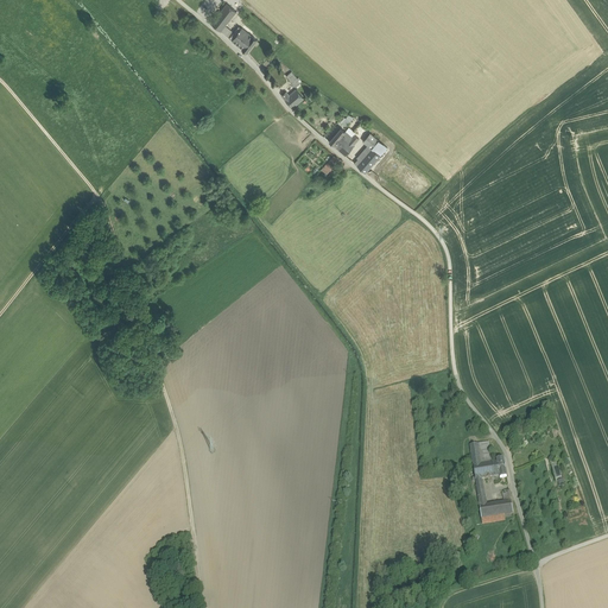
[(227,4),(211,23),(221,31),(226,25),(236,12),(227,4)]
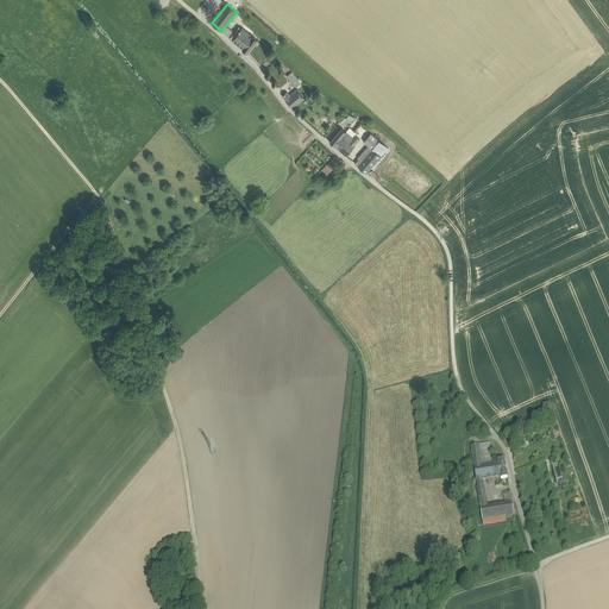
[(237,35),(226,25),(221,31),(233,41),(237,35)]
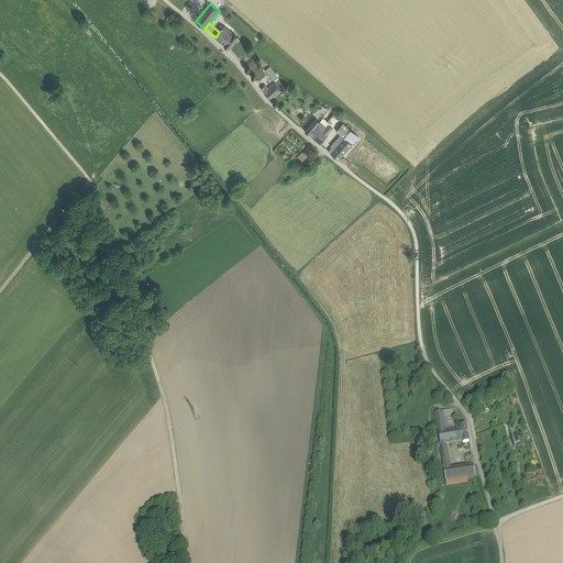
[(233,34),(224,26),(219,32),(216,37),(224,44),(233,34)]
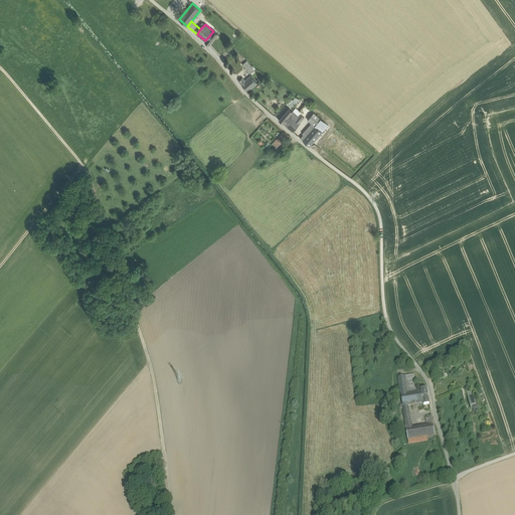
[(205,40),(205,41),(209,44),(217,33),(214,30),(213,31),(205,40)]
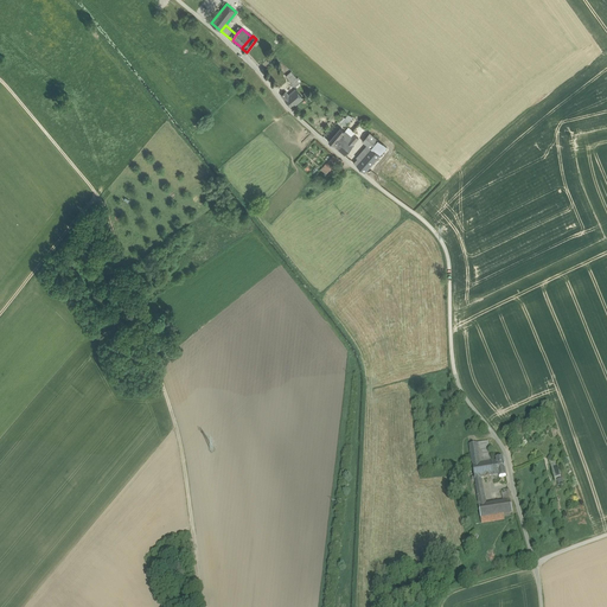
[(296,78),(292,71),(286,76),(295,87),(302,82),(299,77),(296,78)]
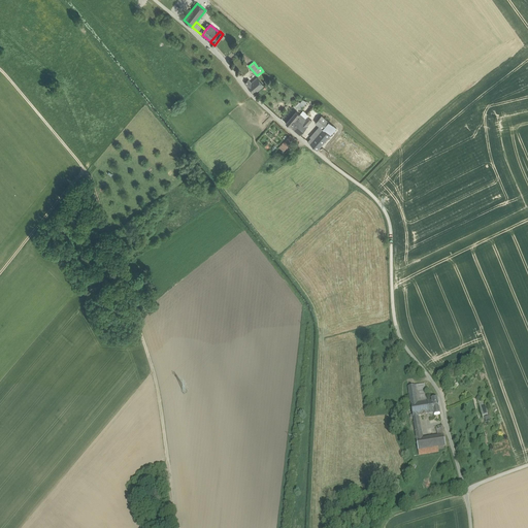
[(264,86),(257,77),(252,83),(249,79),(245,83),(255,93),(264,86)]
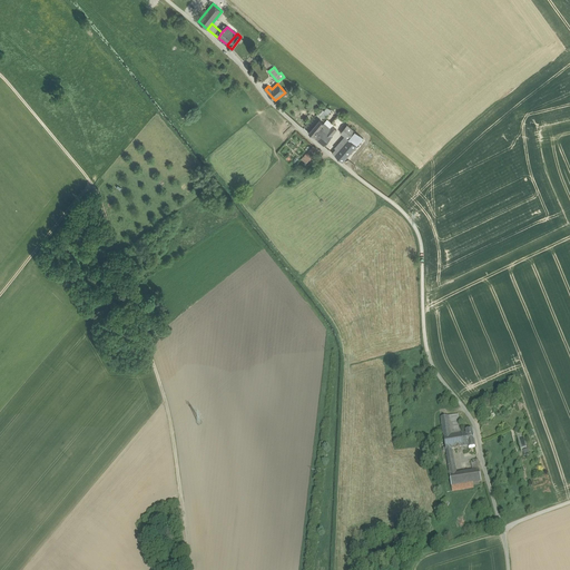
[(325,111),(323,110),(322,115),(327,117),(331,109),(327,107),(325,111)]
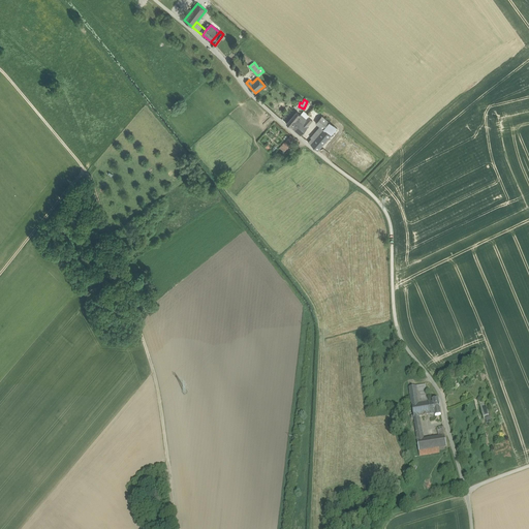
[(306,120),(298,112),(287,123),(301,135),(313,122),(308,118),(306,120)]
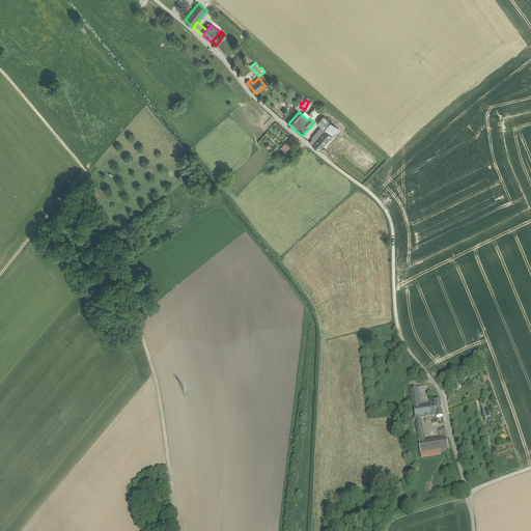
[(339,130),(325,117),(317,124),(325,131),(326,130),(333,136),(339,130)]
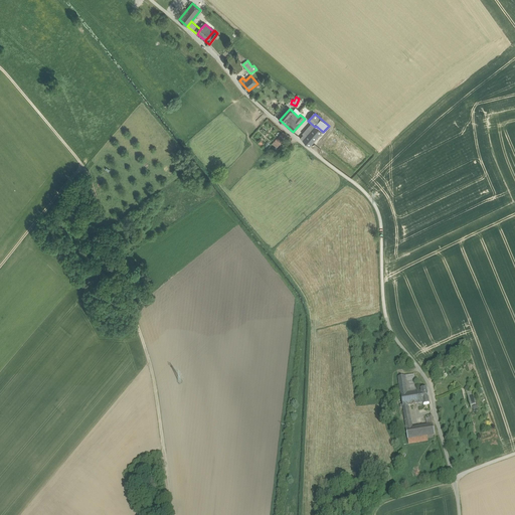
[(315,127),(304,140),(311,146),(323,132),(316,126),(315,127)]
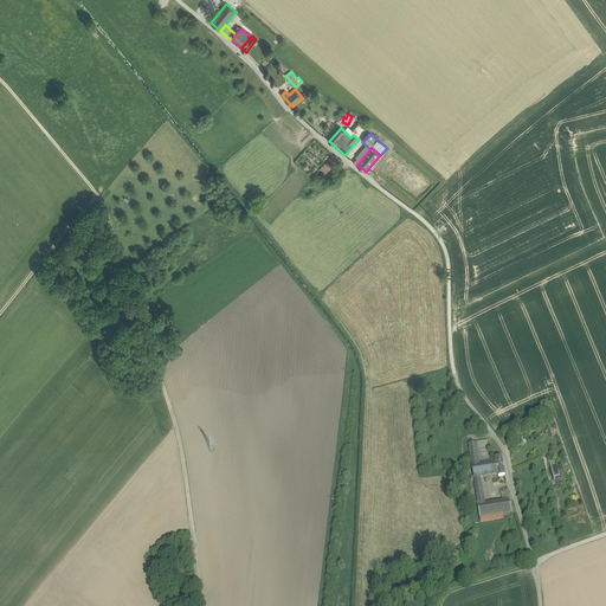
[(322,171),(328,174),(337,159),(330,155),(322,171)]
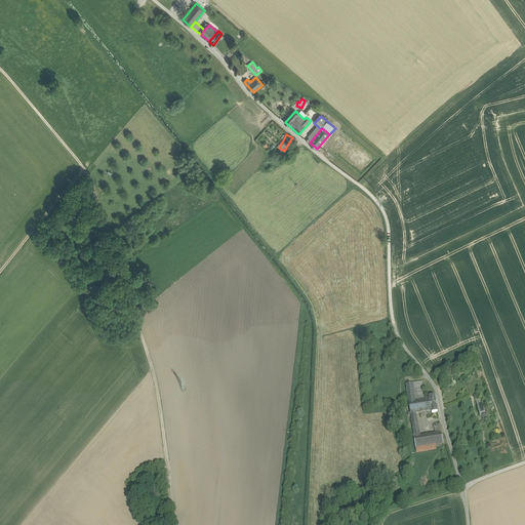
[(429,400),(416,402),(419,415),(431,413),(431,415),(438,414),(435,397),(429,398),(429,400)]
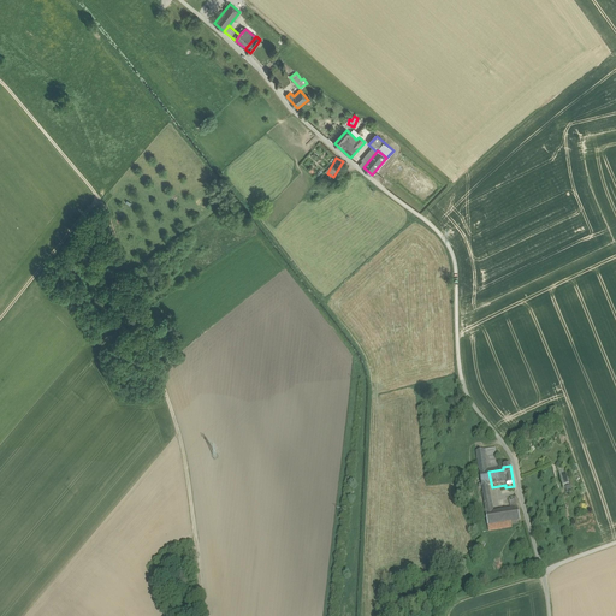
[(489,472),(480,473),(487,513),(496,511),(492,487),(489,472)]
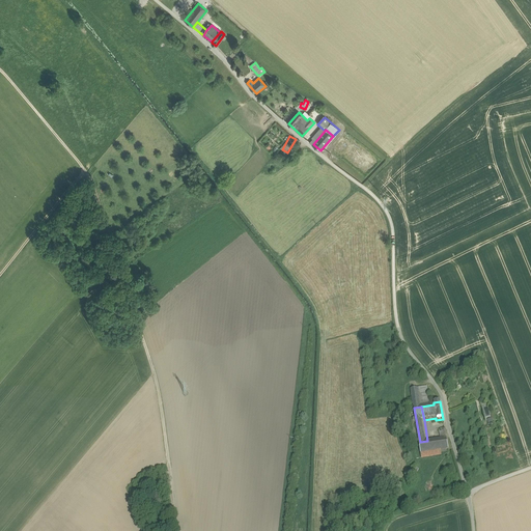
[(427,441),(420,442),(422,454),(448,449),(446,438),(427,441)]
